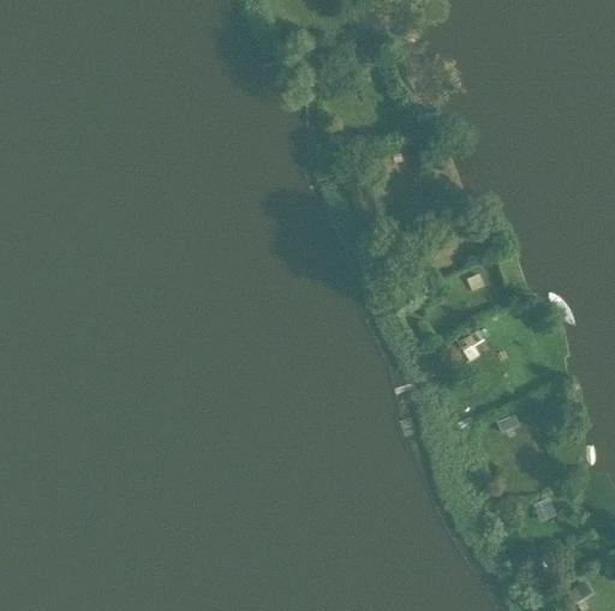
[(368,163),(374,181),(388,175),(382,159),(368,163)]
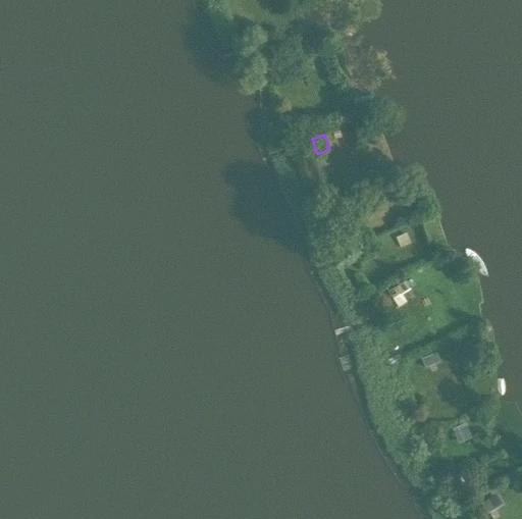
[(398,237),(402,245),(411,241),(407,231),(398,237)]
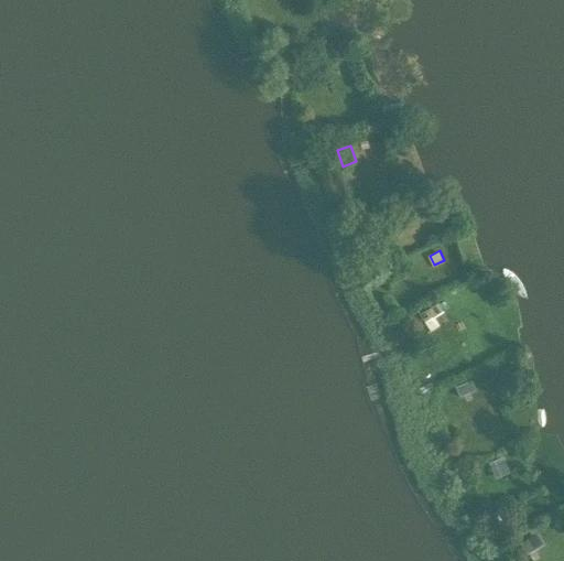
[(444,312),(438,303),(421,314),(431,332),(441,326),(435,317),(444,312)]
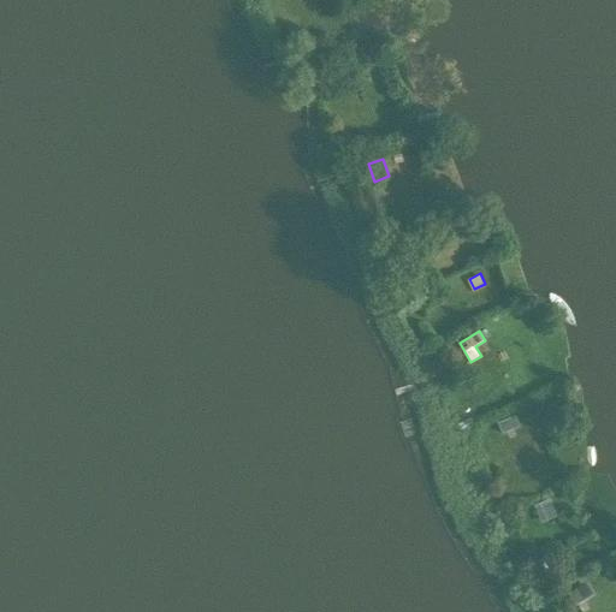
[(498,423),(503,432),(517,426),(514,417),(498,423)]
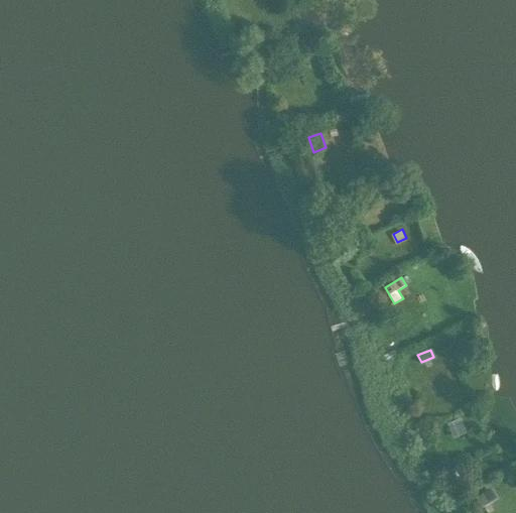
[(484,407),(473,412),(477,422),(488,417),(484,407)]
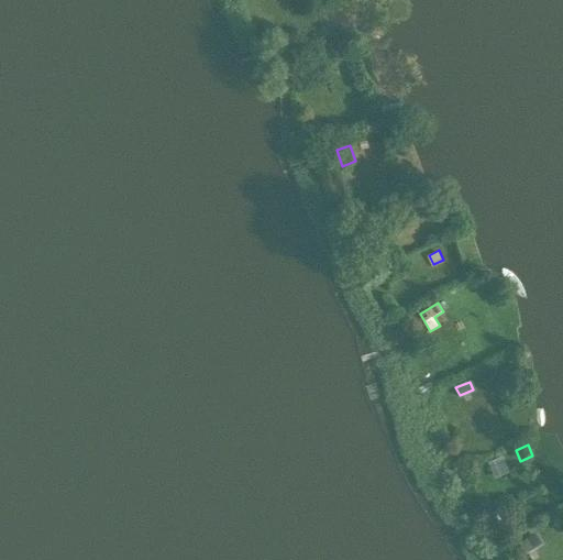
[(519,540),(523,549),(539,540),(534,531),(519,540)]
